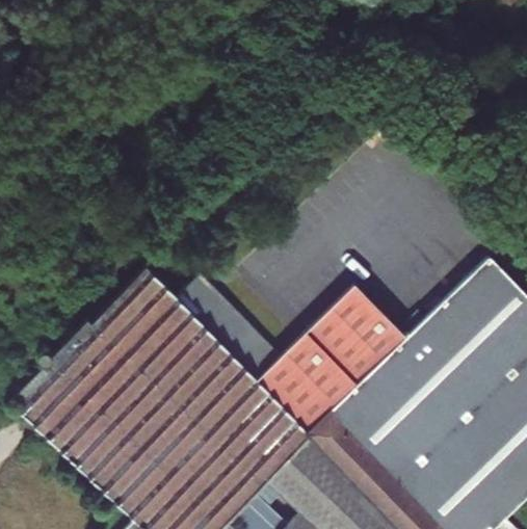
[(358,284),(327,312),(524,500),(526,497),(526,295),(490,257),(406,336),(358,284)]
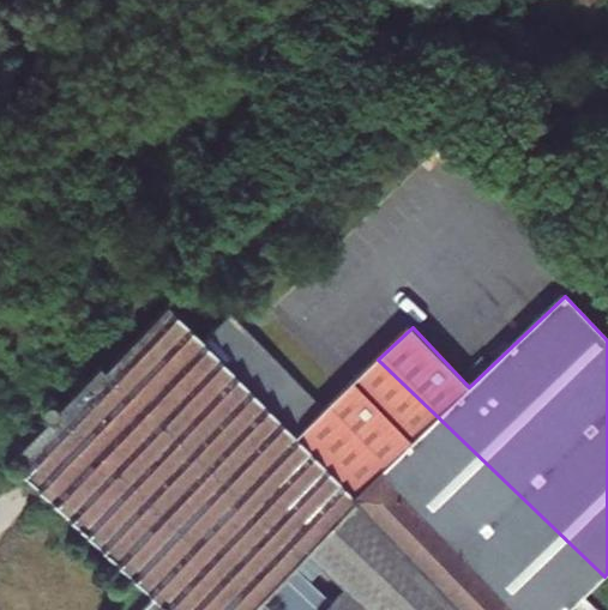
[(517,609),(233,315),(209,338),(174,301),(107,369),(103,366),(7,467),(151,599),(140,609),(517,609)]
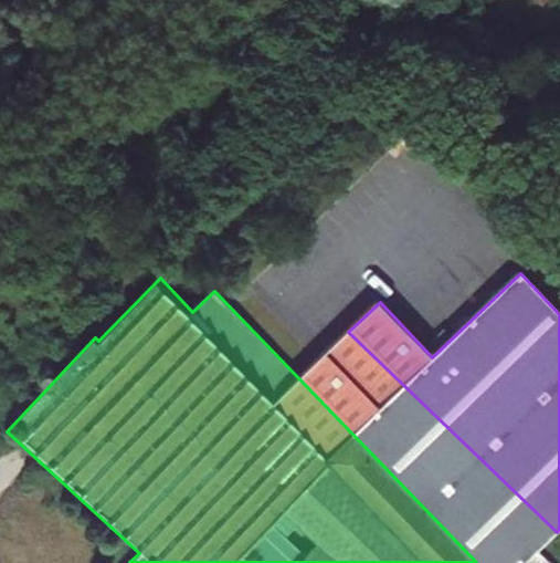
[(516,562),(317,362),(302,376),(218,288),(214,291),(476,562),(516,562)]
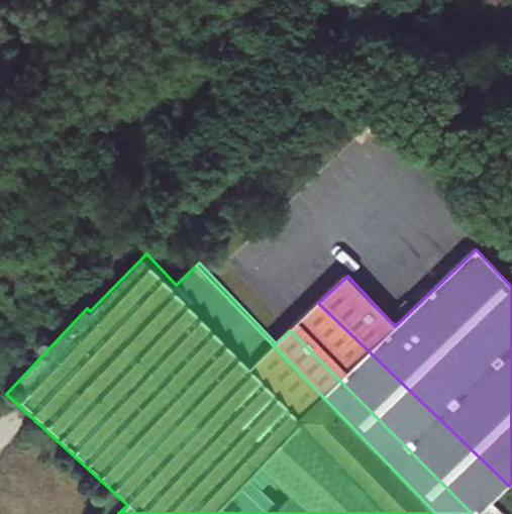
[(318,303),(304,317),(493,504),(510,488),(509,486),(318,303)]
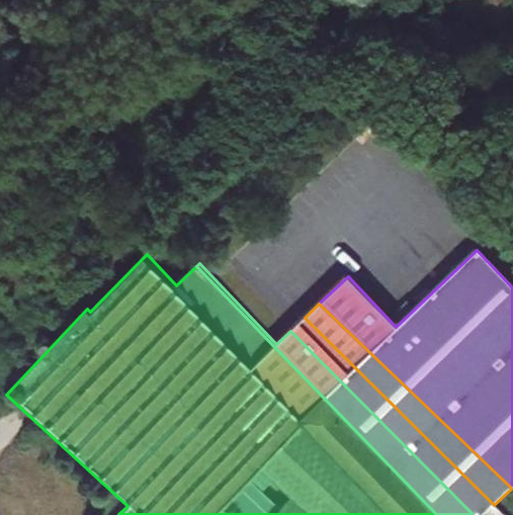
[(483,514),(494,505),(305,318),(290,331),(473,514),(483,514)]
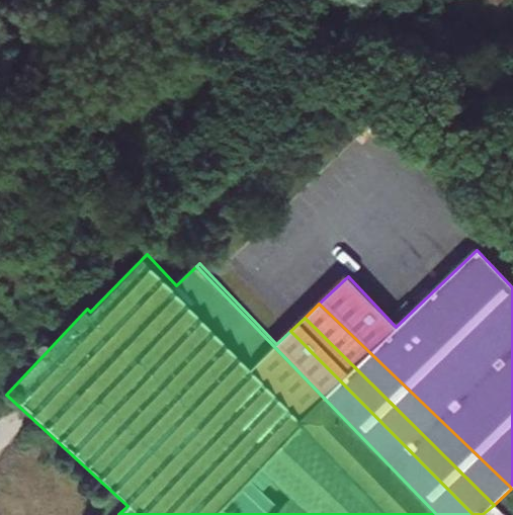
All buildings are outlined.
